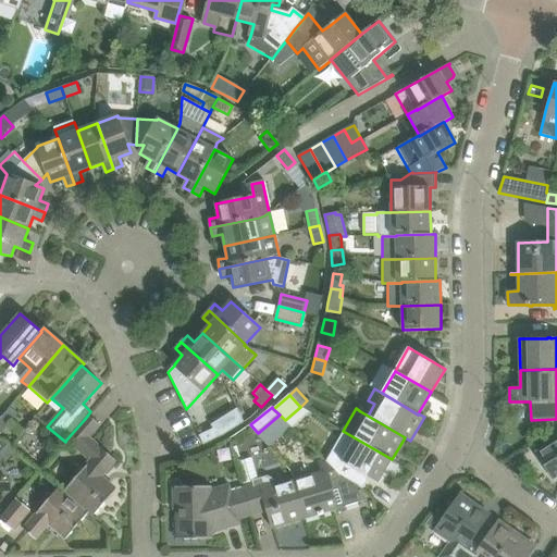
[(84,420),(66,440),(90,460),(63,492),(88,514),(93,517),(116,490),(101,477),(115,460),(101,448),(88,437),(89,436),(100,424),(88,415),(84,420)]
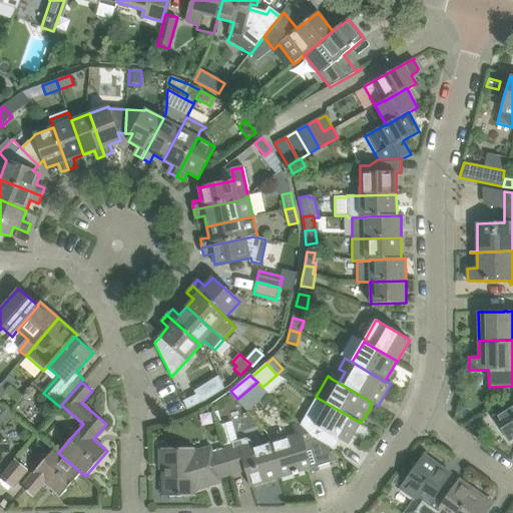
[(2,384),(0,385),(0,399),(2,400),(10,390),(2,384)]
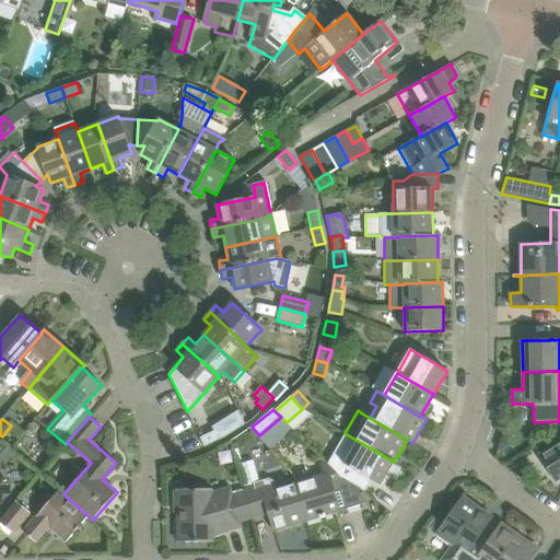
[(216,431),(200,438),(203,445),(205,447),(220,440),(216,431)]
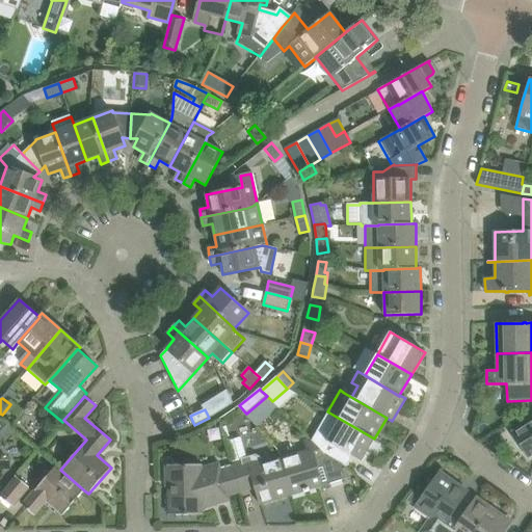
[(349,454),(361,460),(374,439),(327,411),(311,440),(324,454),(343,464),(349,454)]
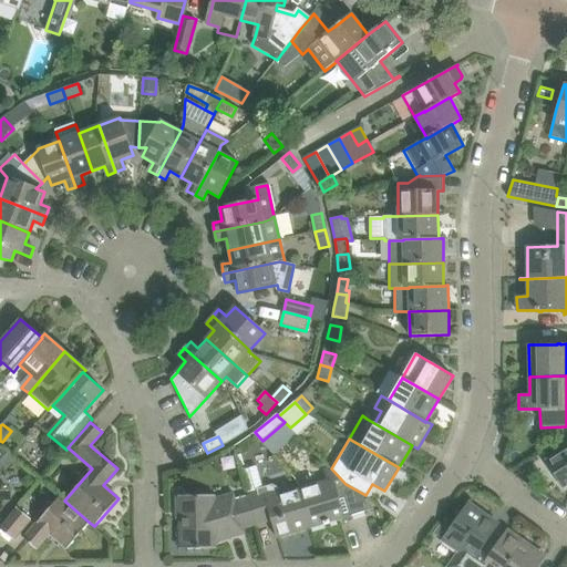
[(566,446),(547,460),(564,486),(566,484),(566,446)]
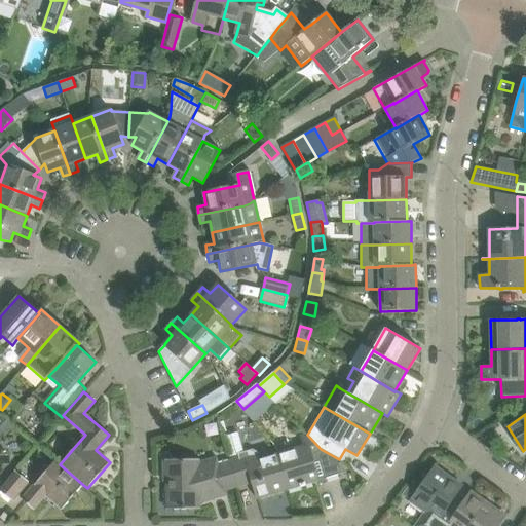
[(10,423),(7,420),(4,418),(0,417),(0,430),(5,436),(14,425),(10,423)]
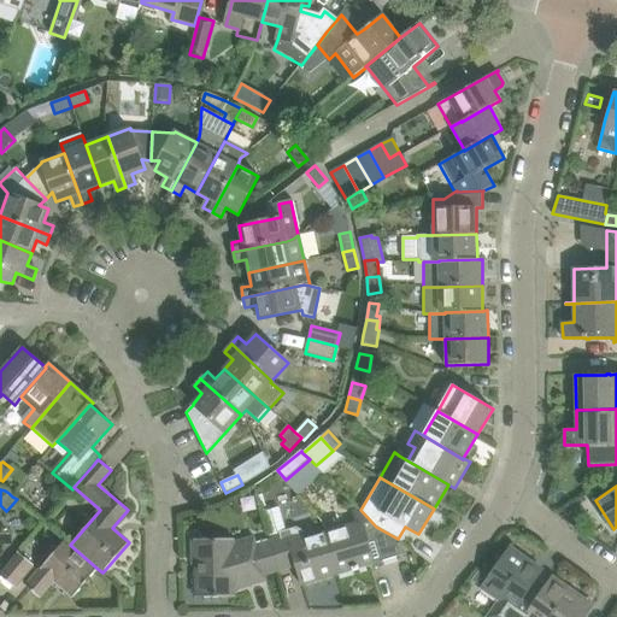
[(356,523),(325,533),(339,574),(353,570),(353,571),(359,569),(359,568),(372,564),(374,566),(382,564),(382,562),(401,556),(398,545),(398,544),(395,542),(398,539),(376,527),(360,510),(352,512),(356,523)]
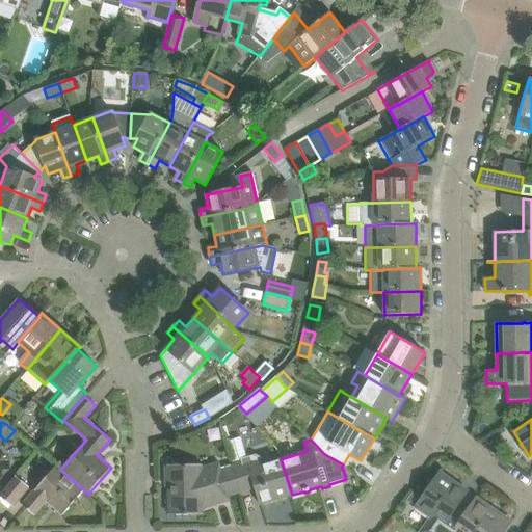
[(233,466),(239,485),(253,481),(260,504),(292,495),(281,459),(264,464),(263,460),(256,456),(246,459),(233,463),(233,466)]
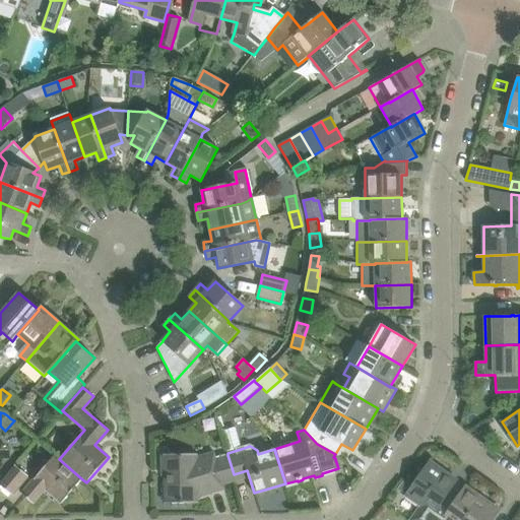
[(197,458),(197,454),(165,455),(166,504),(198,503),(198,492),(207,489),(209,494),(225,489),(223,484),(236,480),(234,474),(228,455),(216,458),(214,452),(197,458)]
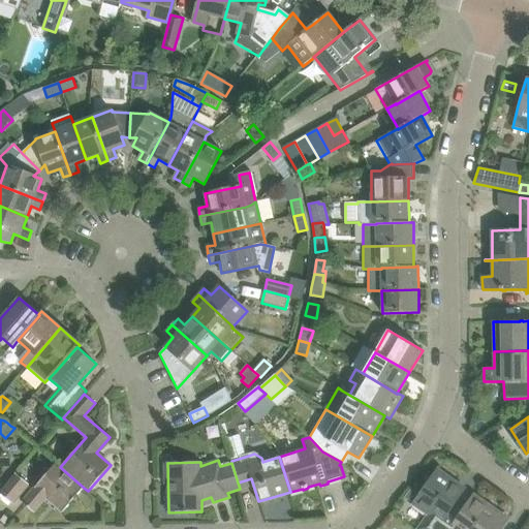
[(60,467),(56,464),(22,503),(34,512),(47,498),(63,512),(84,488),(60,467)]
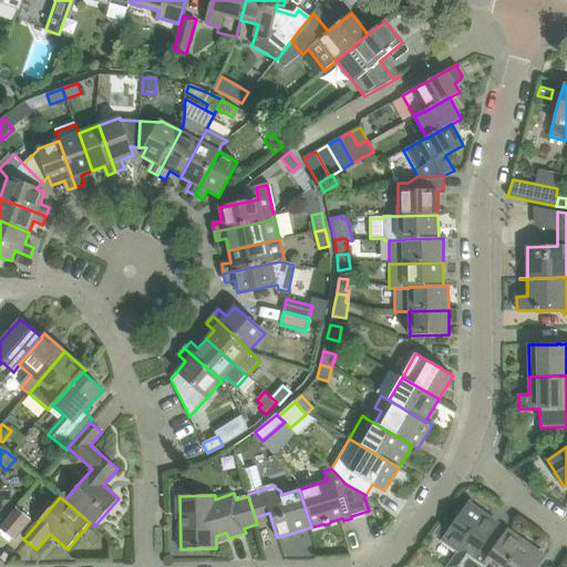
[(457,550),(445,566),(483,566),(491,557),(490,557),(480,549),(496,525),(482,515),(483,514),(468,503),(443,540),(457,550)]
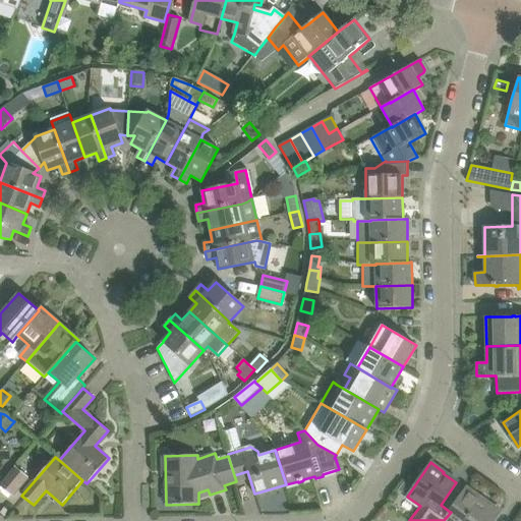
[(15,466),(0,484),(0,485),(12,497),(29,477),(15,466)]
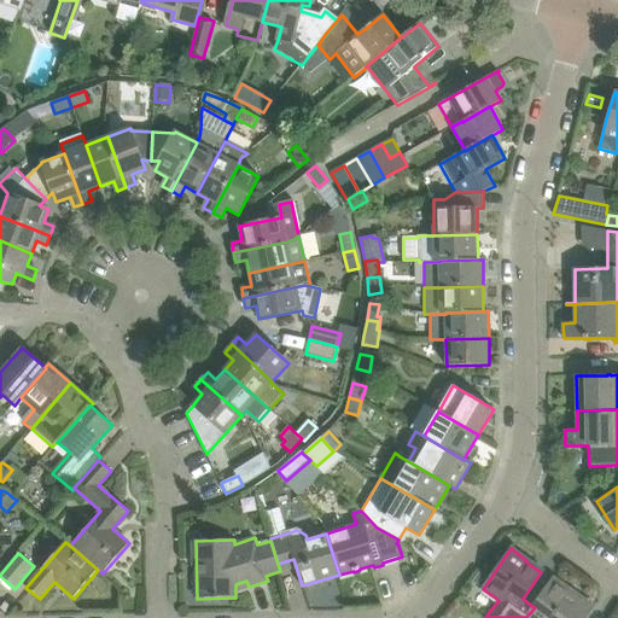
[(584,617),(593,606),(573,593),(572,594),(553,581),(534,607),(535,607),(526,617),(584,617)]
